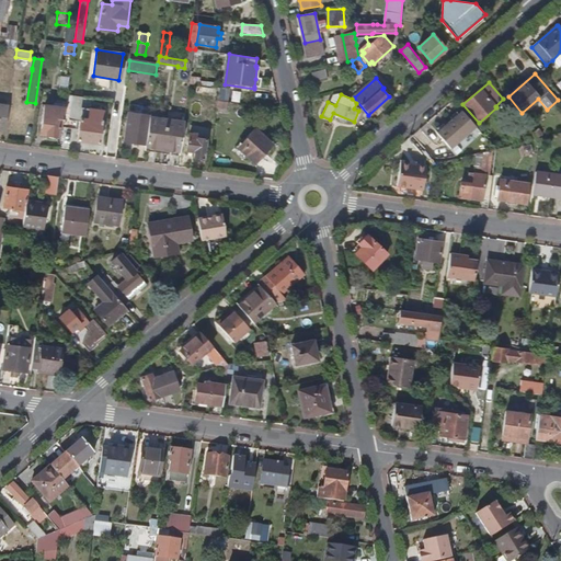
[(335,105),(341,94),(330,96),(328,102),(335,105)]
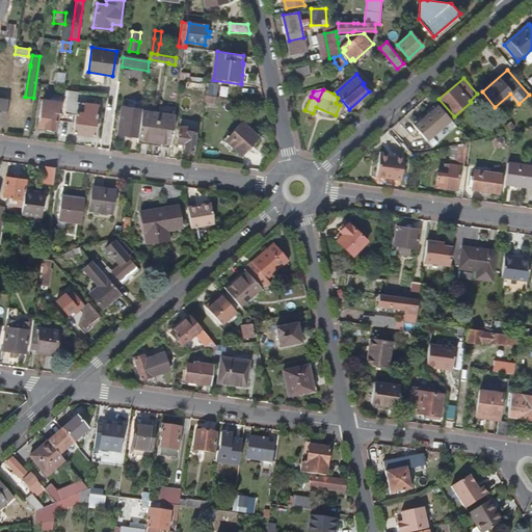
[(95,136),(99,105),(92,104),(92,102),(89,101),(89,104),(77,102),(78,92),(70,91),(67,113),(76,114),(74,133),(95,136)]
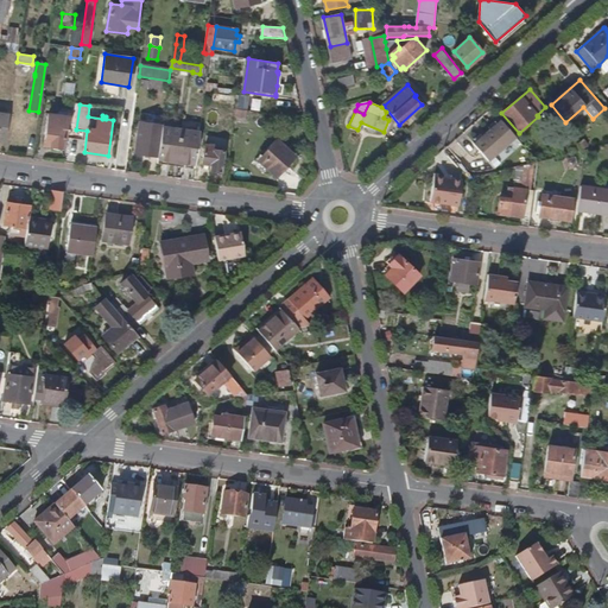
[(62,147),(65,128),(69,130),(71,116),(49,113),(45,140),(52,141),(51,146),(54,149),(58,150),(61,147),(62,147)]
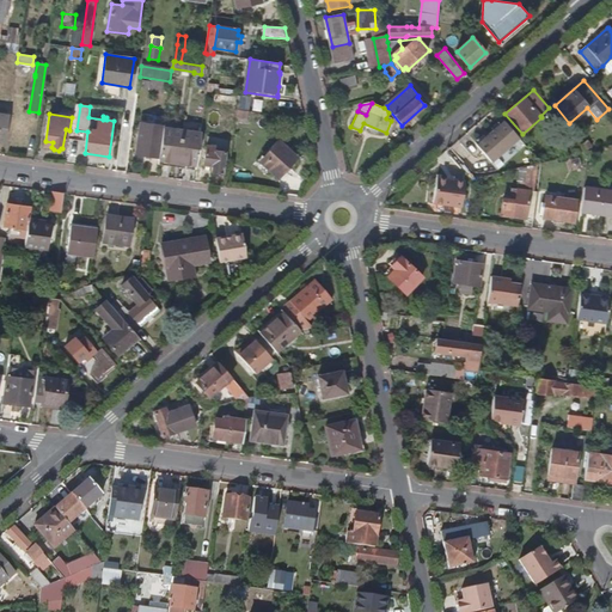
[(519,138),(503,121),(475,147),(490,164),(519,138)]
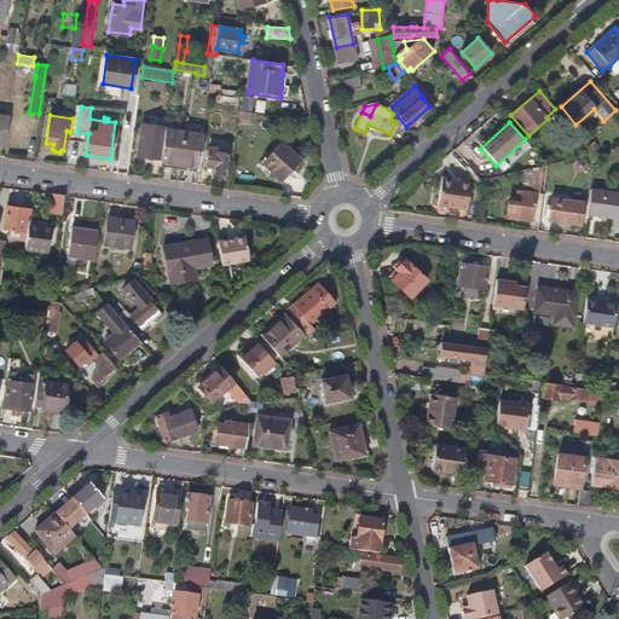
[(161,158),(166,129),(166,127),(142,125),(138,156),(161,158)]
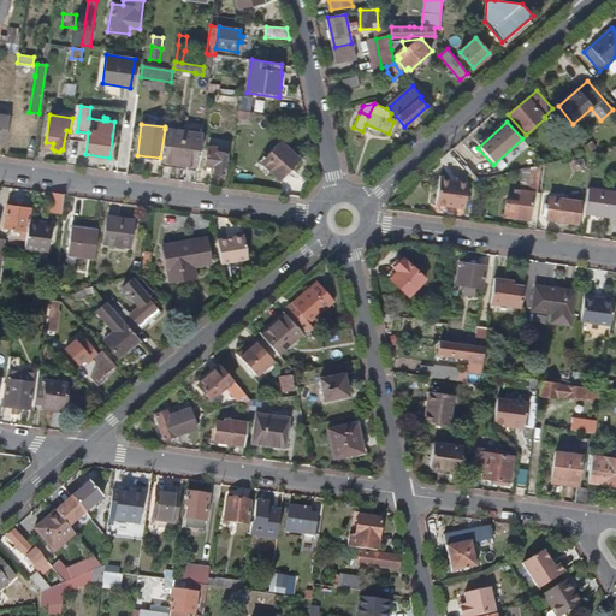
[(191,166),(196,134),(165,129),(160,158),(160,161),(191,166)]
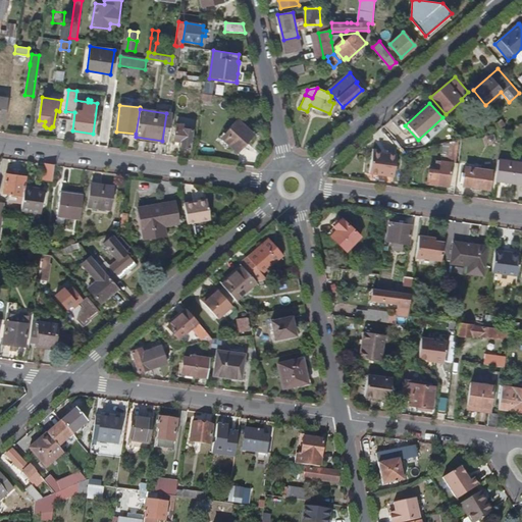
[(167,141),(171,113),(166,113),(162,141),(167,141)]
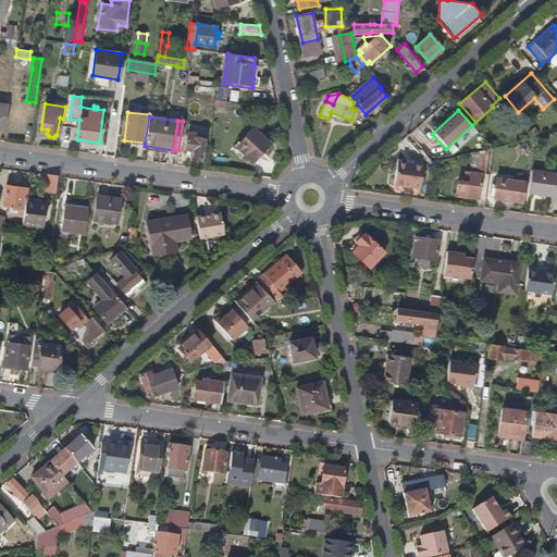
[(254,162),(270,144),(254,127),(244,138),(246,141),(239,149),(254,162)]
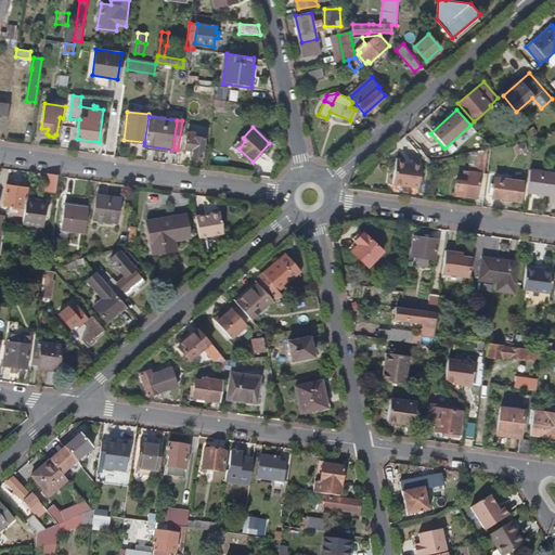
[(204,144),(205,138),(195,137),(196,133),(188,132),(184,150),(194,151),(193,156),(202,157),(202,156),(205,156),(207,145),(204,144)]
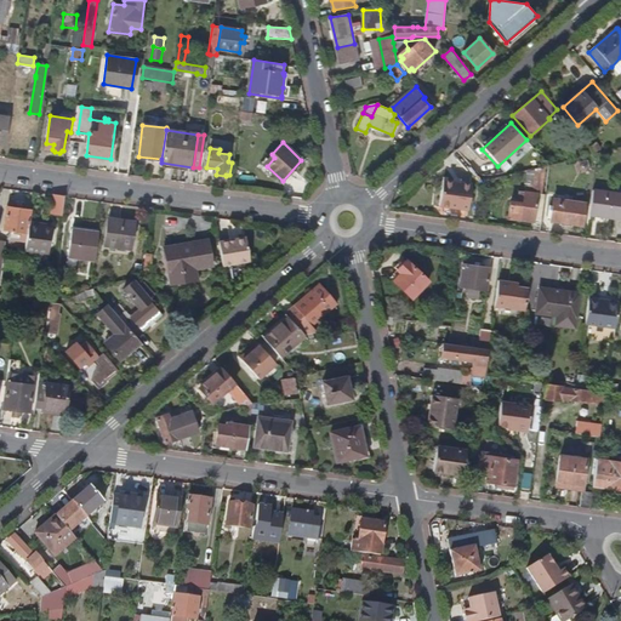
[(541,192),(545,165),(535,167),(534,171),(531,191),(541,192)]
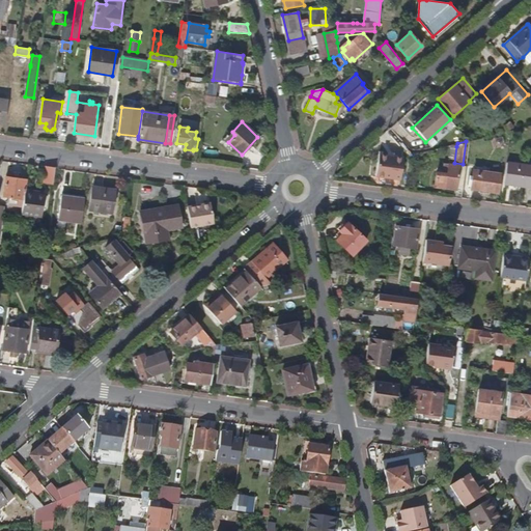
[(450,145),(448,162),(454,163),(456,146),(450,145)]
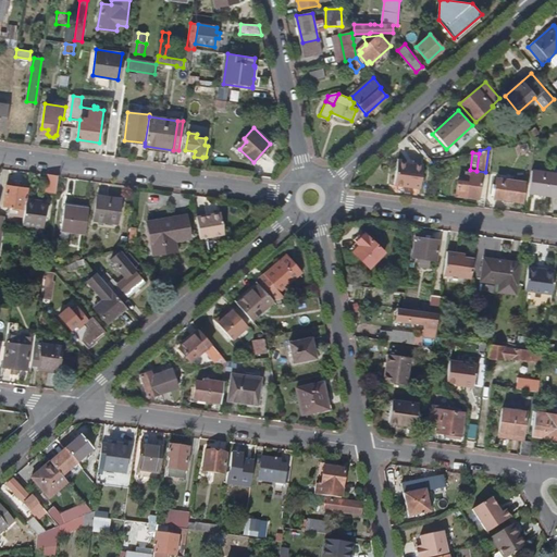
[(419,187),(423,164),(397,160),(393,183),(419,187)]
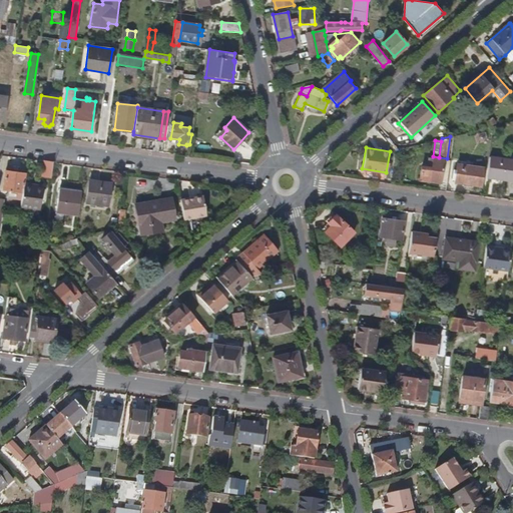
[(447,182),(450,159),(447,158),(439,157),(433,156),(432,166),(422,165),(420,179),(447,182)]
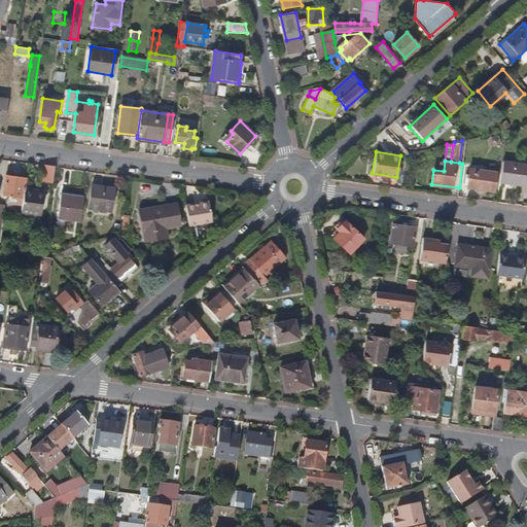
[(526,185),(526,176),(526,164),(502,161),(500,181),(526,185)]
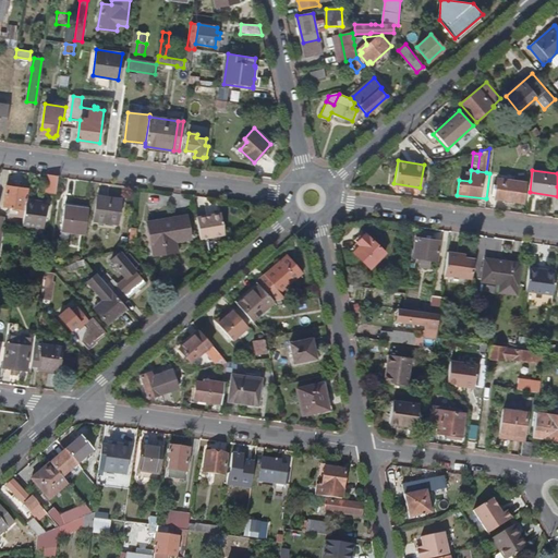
[(56,192),(58,177),(48,176),(46,190),(56,192)]
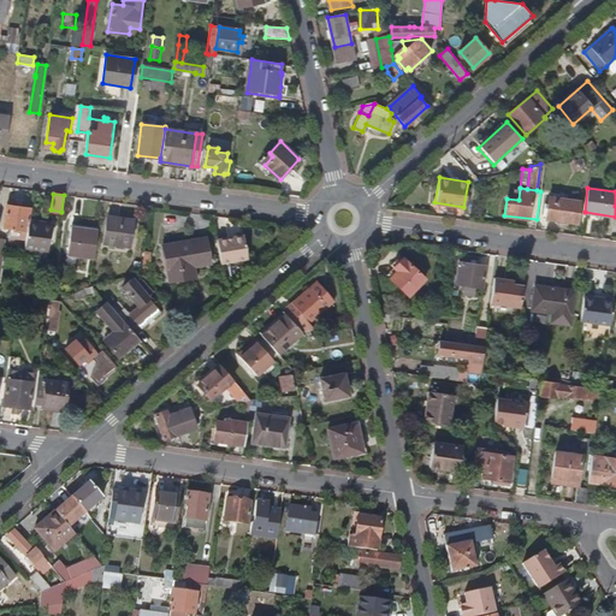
[(576,223),(580,201),(549,196),(546,218),(576,223)]
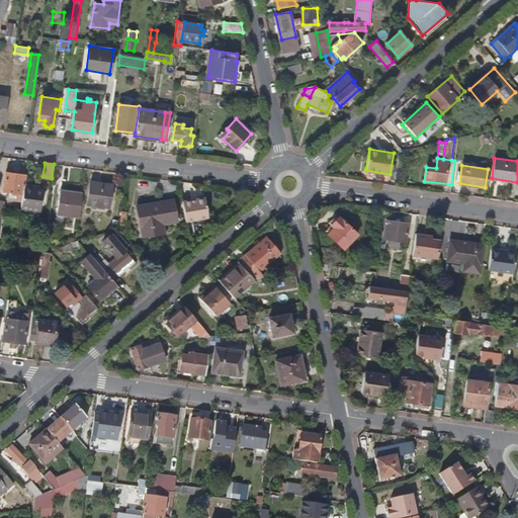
[(22,194),(25,175),(6,173),(4,191),(9,192),(9,197),(14,198),(14,193),(22,194)]
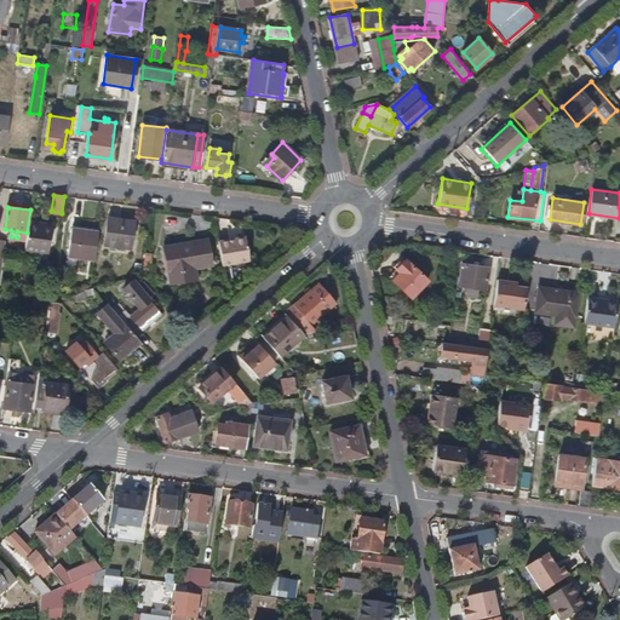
[(131,248),(135,222),(108,218),(104,246),(131,248)]
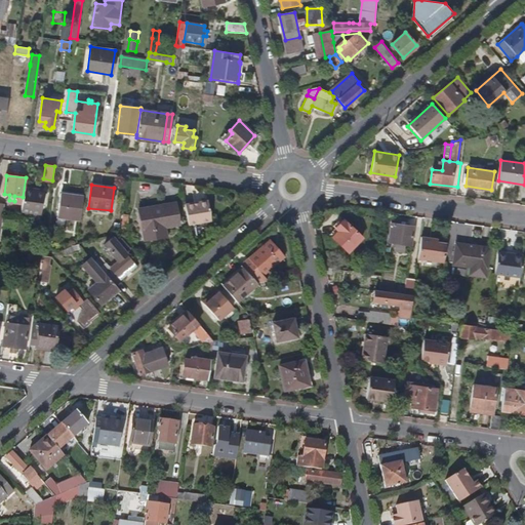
[(80,220),(83,196),(61,194),(57,217),(80,220)]
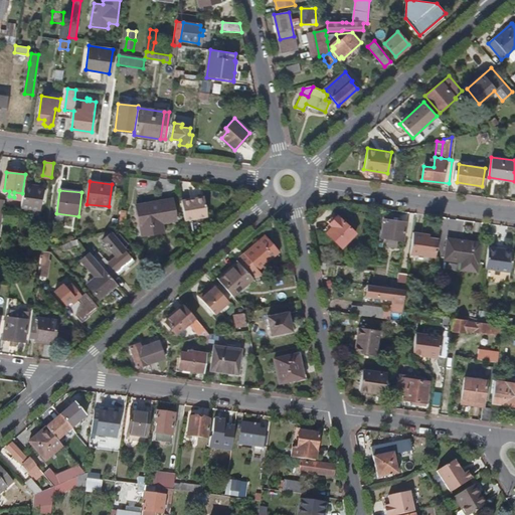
[(135,201),(140,235),(165,232),(164,222),(177,220),(174,196),(135,201)]
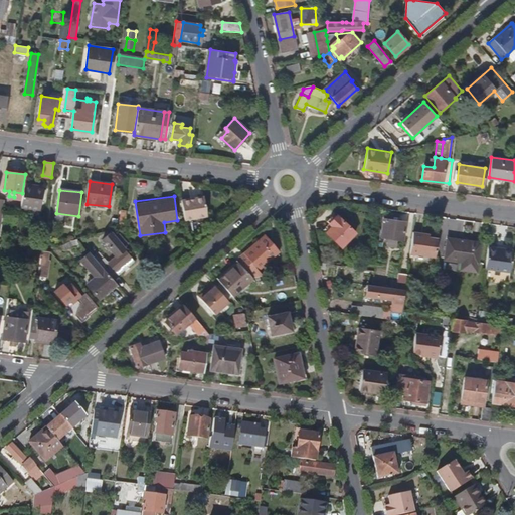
[(205,216),(202,197),(181,200),(185,220),(205,216)]
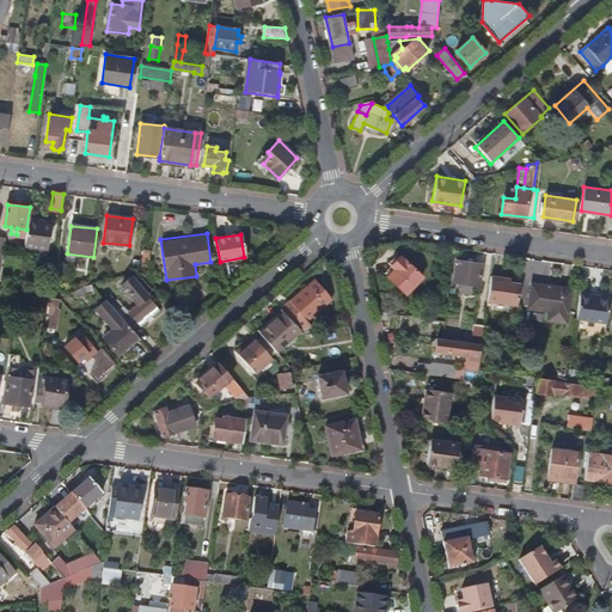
[(423,277),(401,256),(391,265),(395,269),(389,276),(407,294),(423,277)]
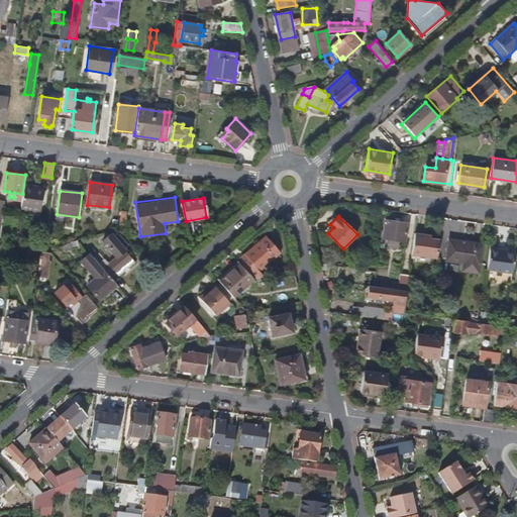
[(404,241),(407,222),(386,219),(384,238),(390,239),(389,245),(397,246),(398,240),(404,241)]
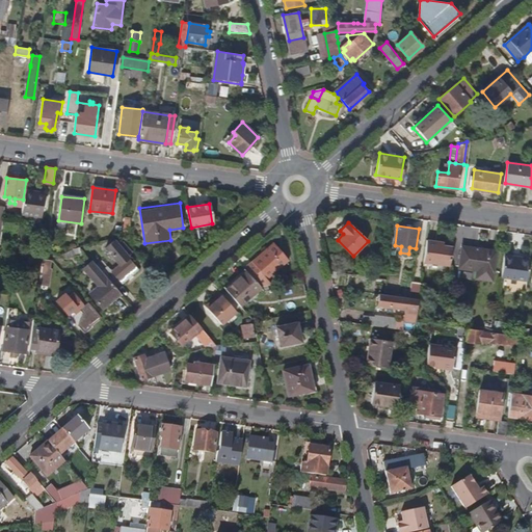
[(450,265),(453,245),(437,244),(437,241),(427,239),(424,261),(450,265)]
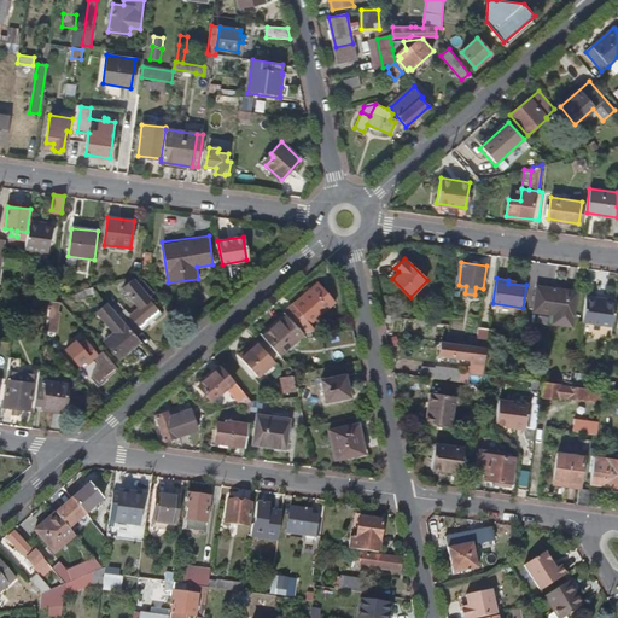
[(151,297),(146,291),(149,289),(143,283),(138,286),(133,280),(123,289),(140,308),(123,322),(132,332),(157,309),(149,301),(150,299),(149,298),(151,297)]
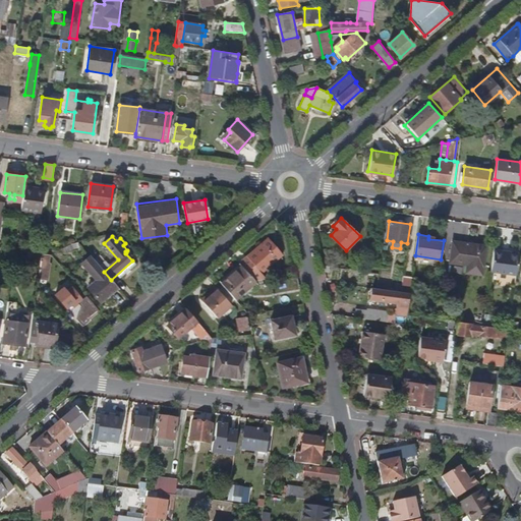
[(253,280),(281,255),(268,240),(246,258),(248,261),(241,266),(242,267),(253,280)]
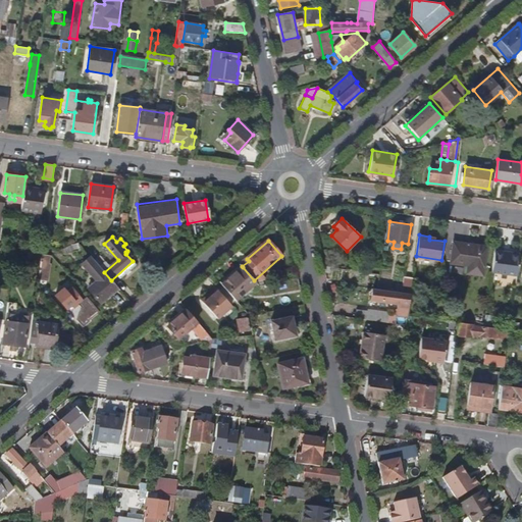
[(467,266),(470,244),(452,242),(449,263),(467,266)]
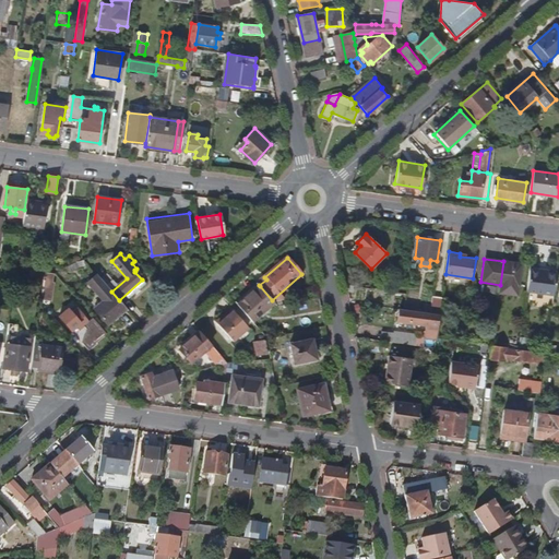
[(515,295),(521,264),(503,261),(500,285),(499,293),(515,295)]
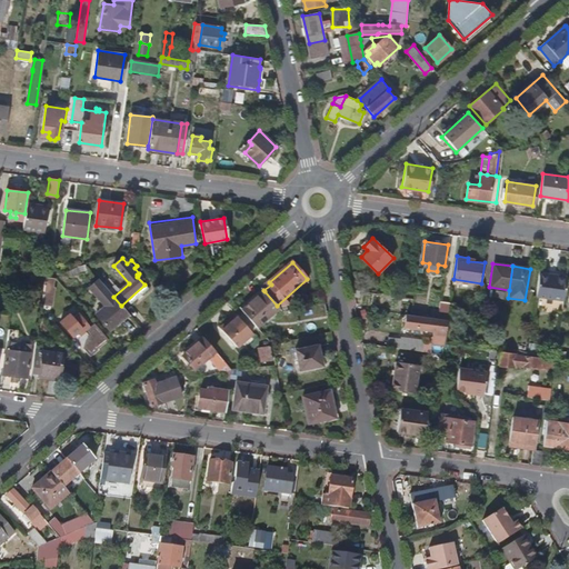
[(80,276),(78,268),(67,272),(69,279),(80,276)]
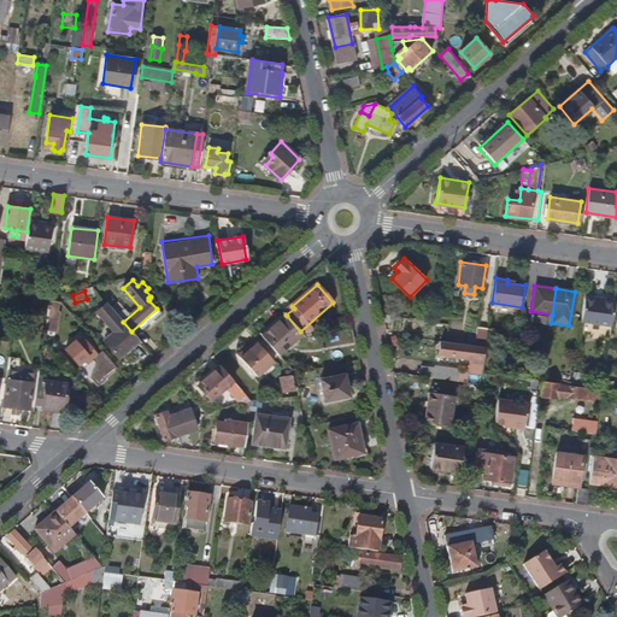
[(611,323),(615,298),(603,297),(601,299),(595,299),(586,297),(582,319),(611,323)]
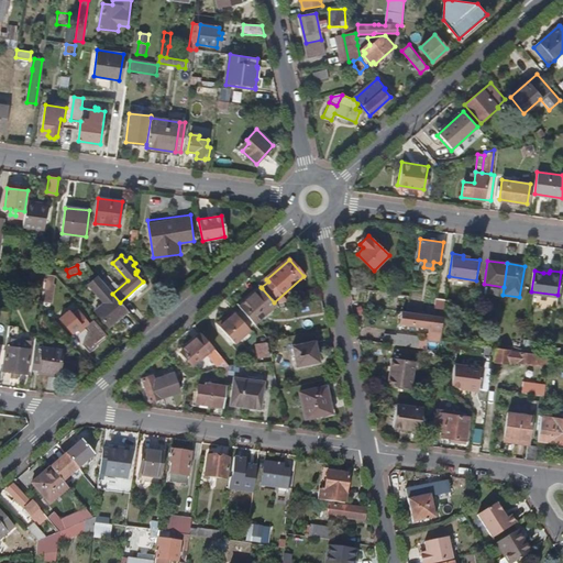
[(108,327),(128,310),(120,302),(112,294),(98,276),(88,285),(105,302),(95,311),(108,327)]
